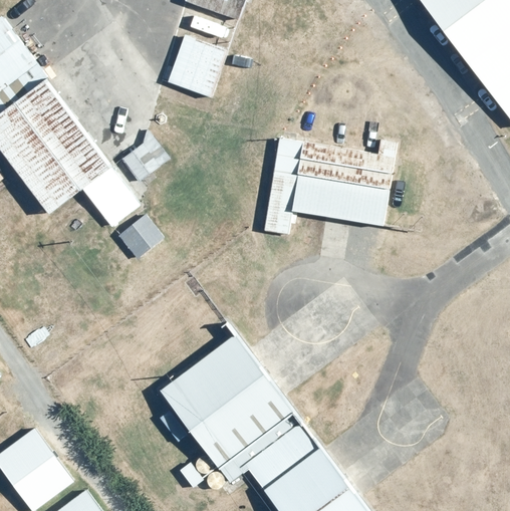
[(185,0),(240,19),(246,0),(185,0)]
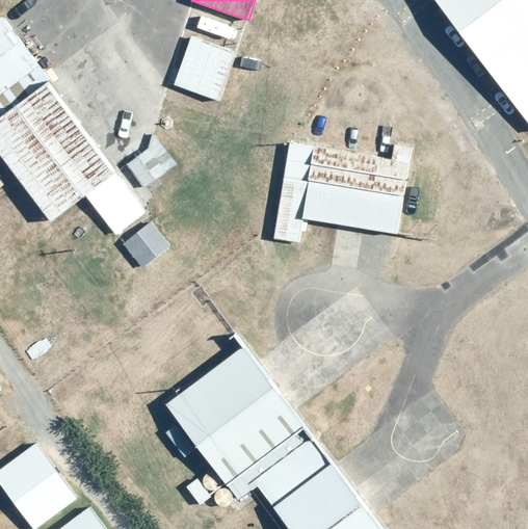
[(527,0),(426,0),(527,134),(527,0)]
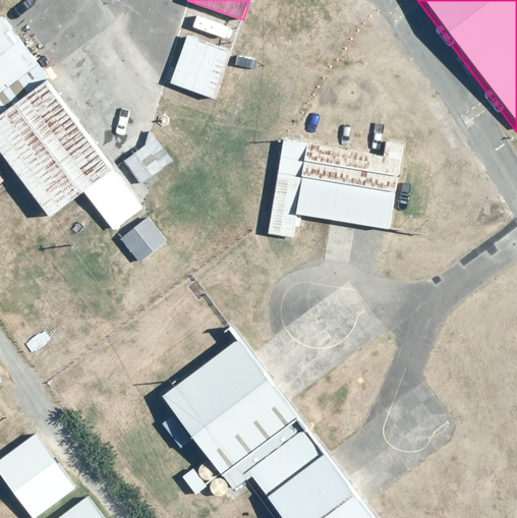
[(2,15),(0,16),(0,114),(49,78),(4,18),(2,15)]
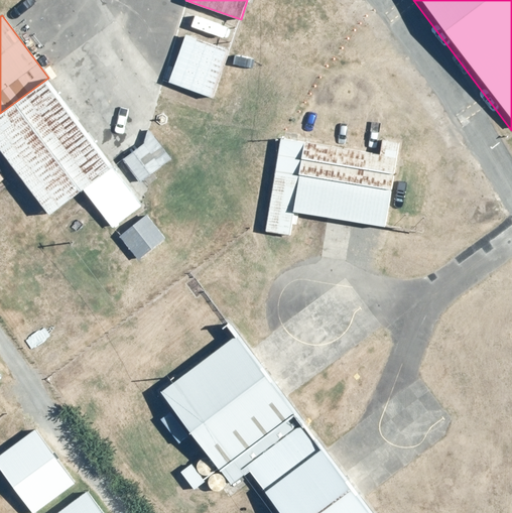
[(229,49),(183,34),(167,83),(216,99),(224,74),(221,73),(229,49)]
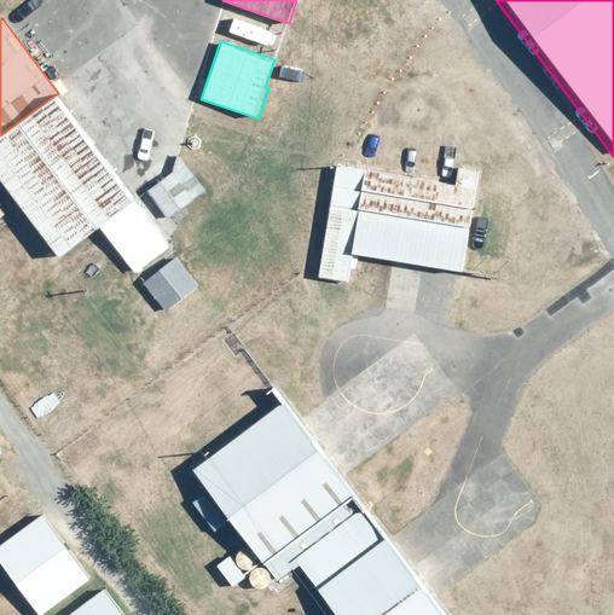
[(138,197),(58,93),(0,135),(0,179),(58,256),(98,226),(134,199),(138,197)]
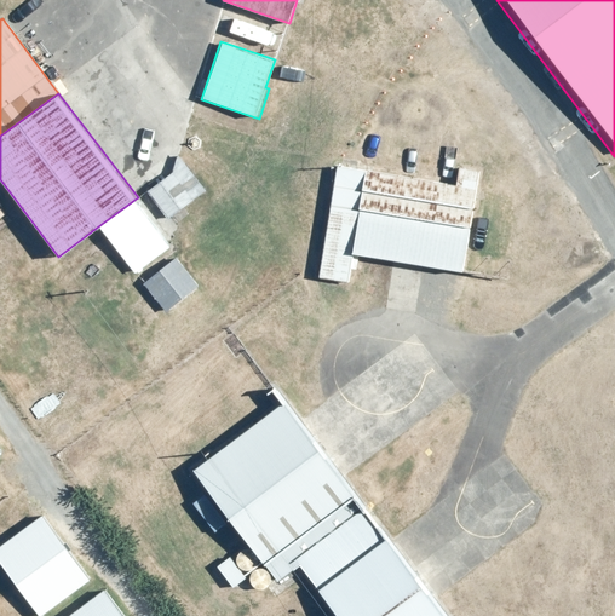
[(171,173),(144,193),(166,220),(179,209),(205,191),(177,156),(171,173)]
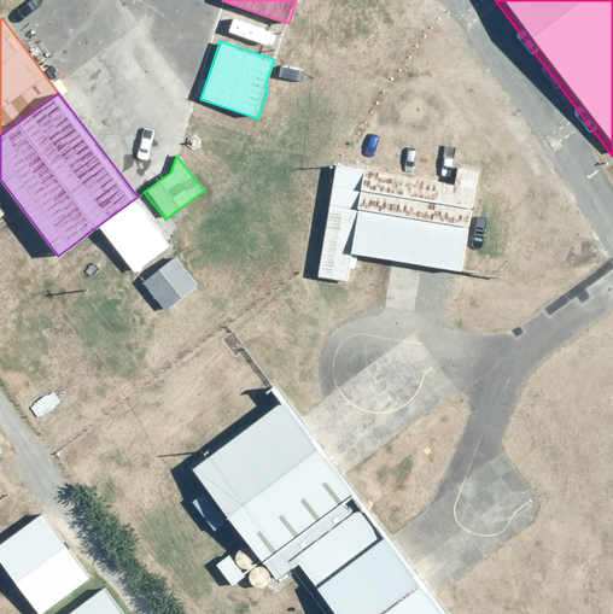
[(453,183),(336,164),(316,276),(346,281),(349,270),(352,270),(354,262),(350,262),(352,251),(390,257),(419,262),(462,268),(478,170),(456,167),(453,183)]
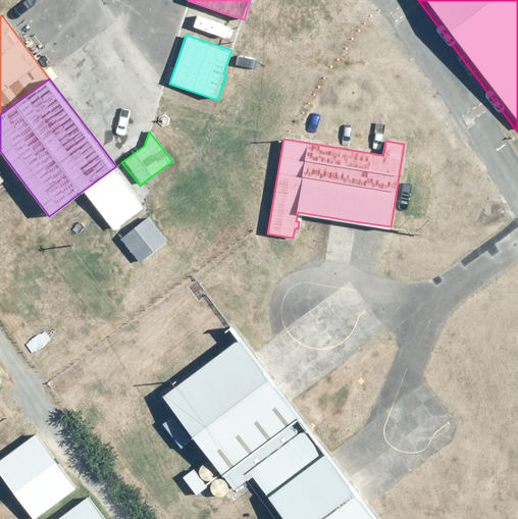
[(113,168),(83,191),(113,231),(143,208),(138,202),(113,168)]
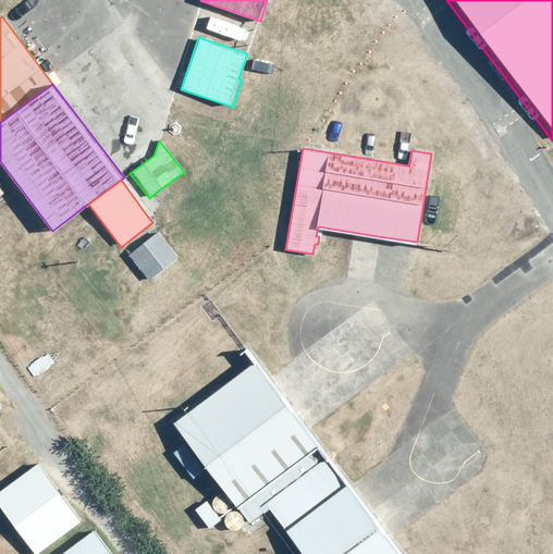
[(158,232),(127,256),(148,282),(179,258),(158,232)]
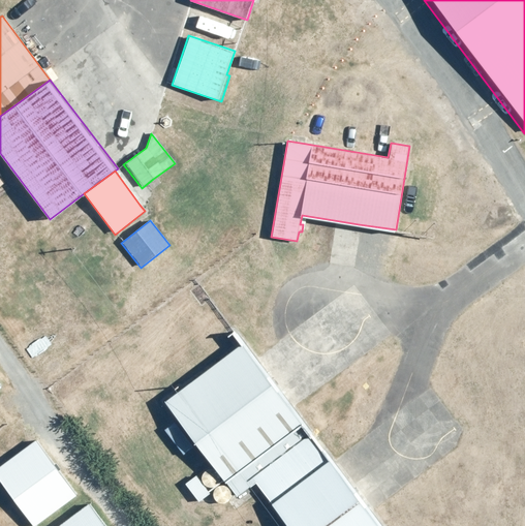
[(244,341),(165,400),(226,482),(305,423),(294,407),(256,358),(244,341)]
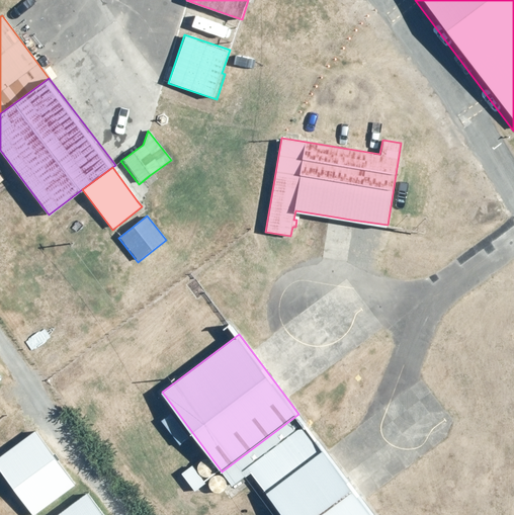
[(326,451),(298,414),(222,471),(233,487),(250,474),(280,514),(372,514),(362,502),(326,451)]
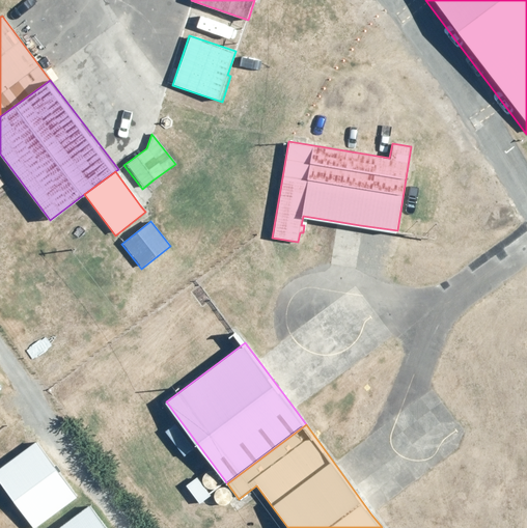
[(78,497),(36,441),(0,467),(0,482),(33,527),(37,527),(78,497)]
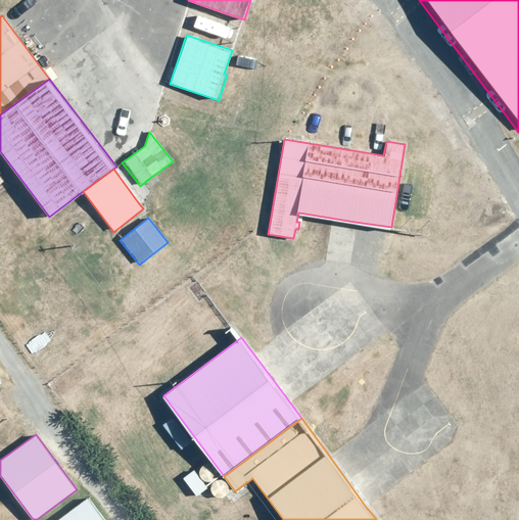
[(206,488),(193,471),(182,479),(196,497),(206,488)]
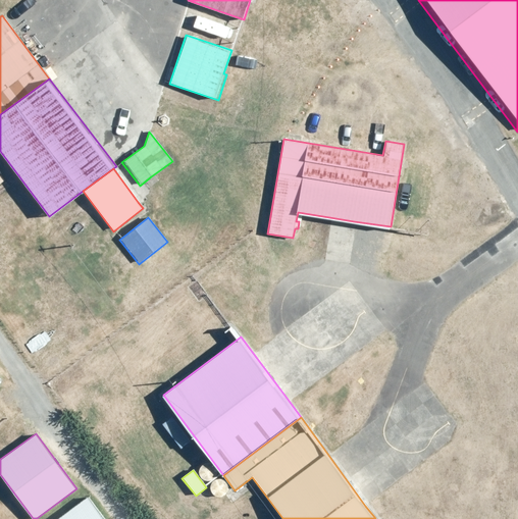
[(104,518),(88,497),(57,518),(104,518)]
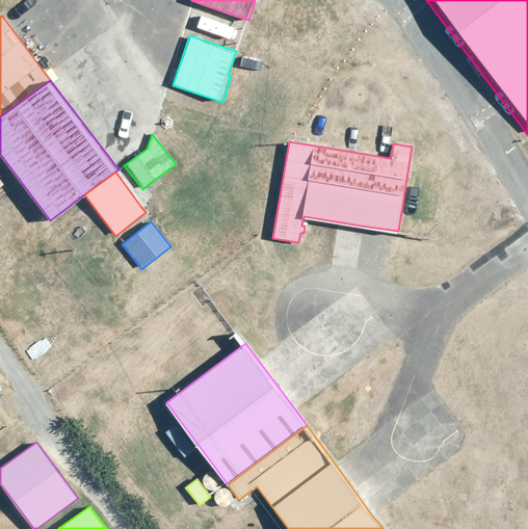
All buildings are outlined.
